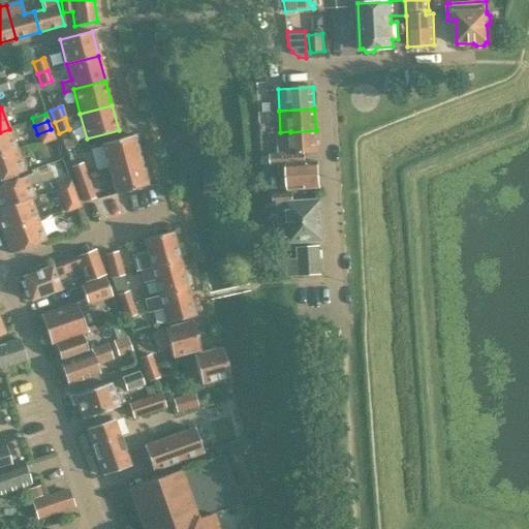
[(0,132),(0,156),(17,150),(9,129),(0,132)]
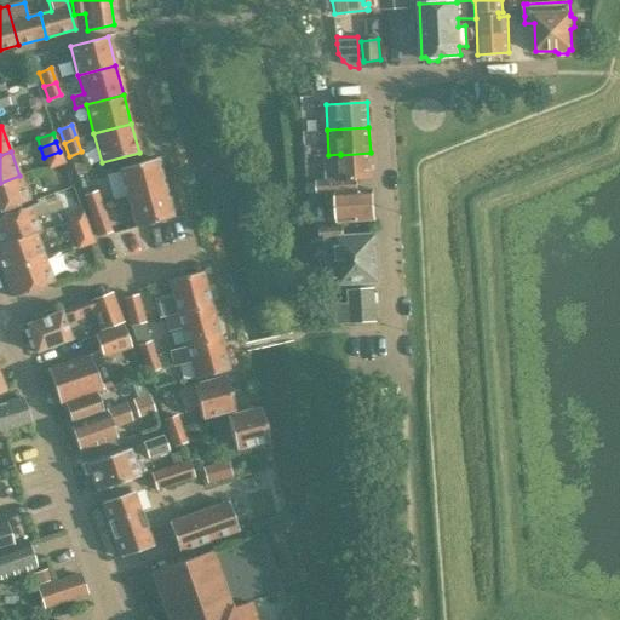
[(49,168),(64,164),(59,151),(44,158),(49,168)]
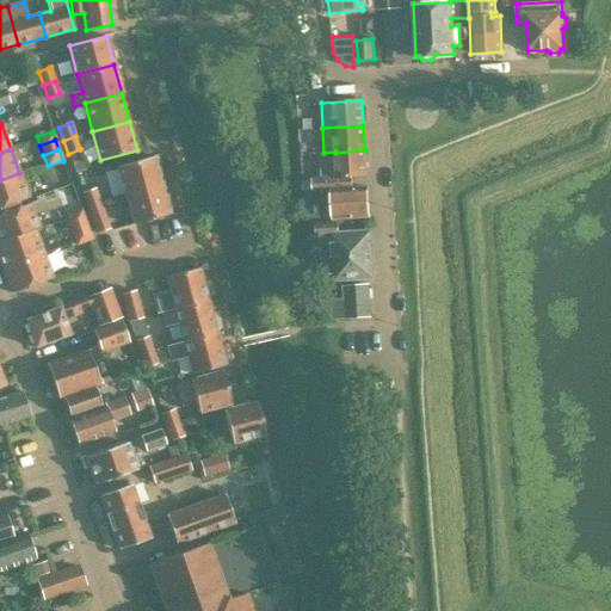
[(323,179),(313,180),(313,190),(323,190),(352,187),(352,184),(366,184),(365,150),(335,153),(335,152),(323,153),(316,153),(318,168),(322,168),(323,179)]
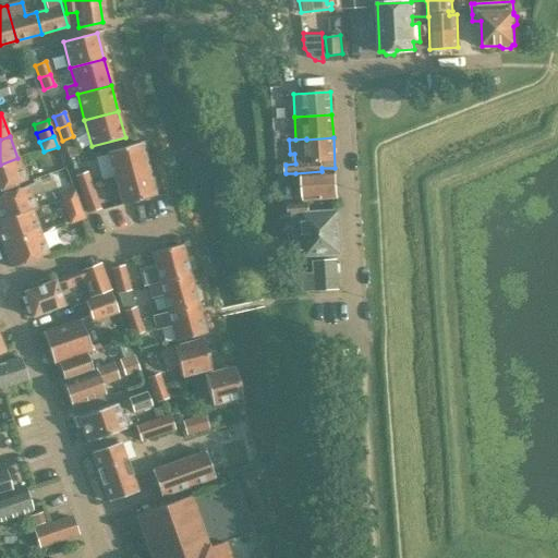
[(113,179),(147,169),(141,143),(107,152),(113,179)]
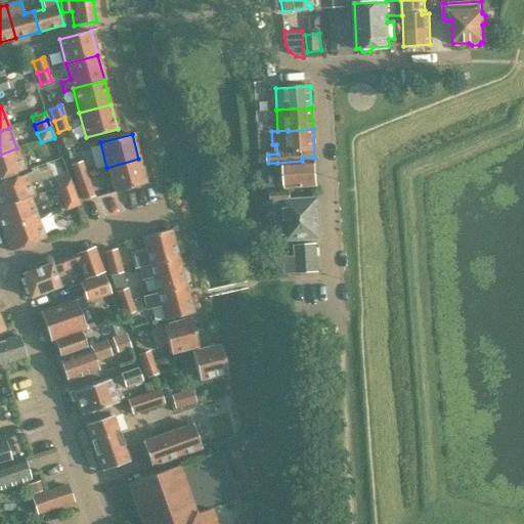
[(16,148),(0,155),(0,178),(25,170),(16,148)]
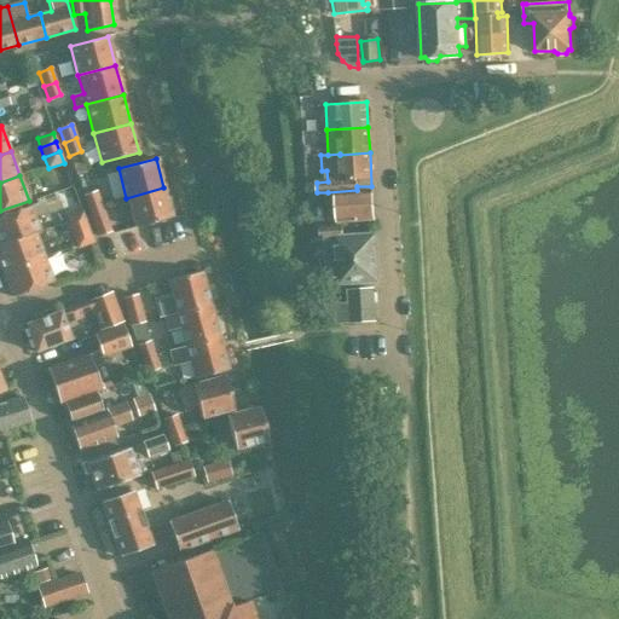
[(172,217),(163,187),(126,198),(134,227),(172,217)]
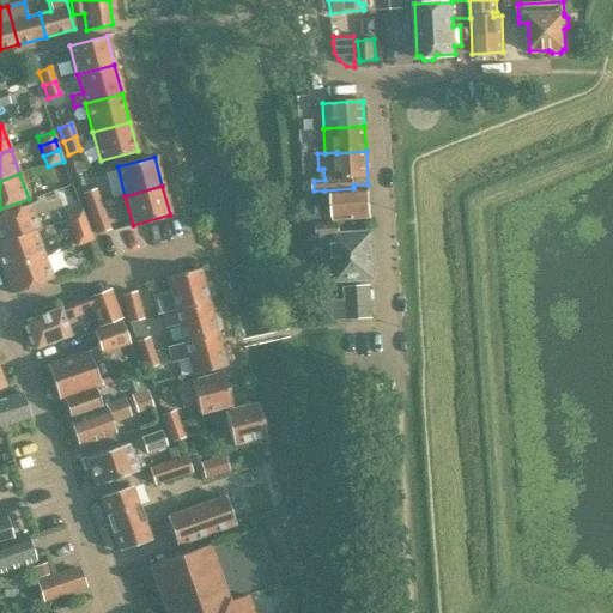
[(353,188),(325,190),(326,217),(334,217),(334,220),(370,218),(368,188),(354,189),(353,188)]
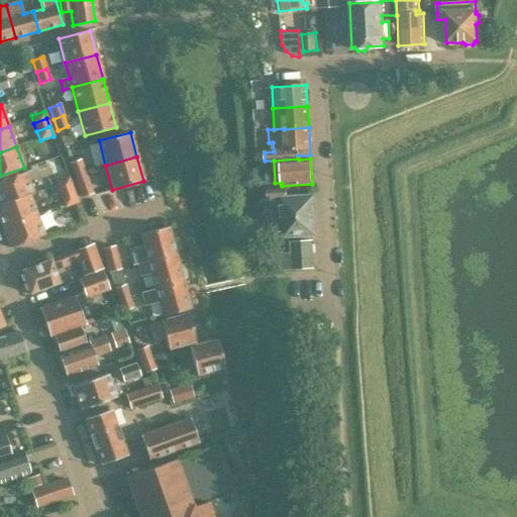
[(80,160),(70,164),(74,175),(84,171),(80,160)]
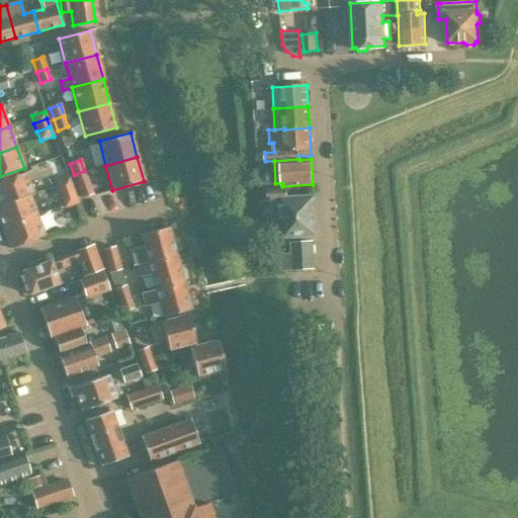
[(84,171),(74,175),(83,199),(92,196),(84,171)]
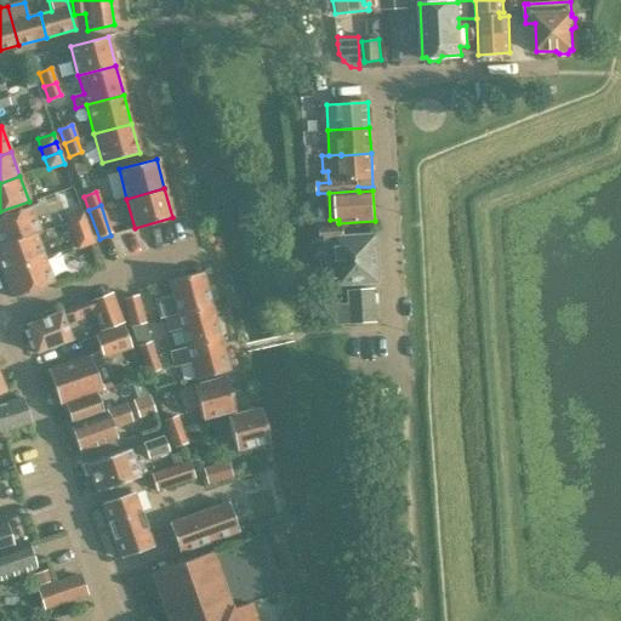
[(0,245),(35,234),(40,232),(30,206),(0,217),(0,245)]
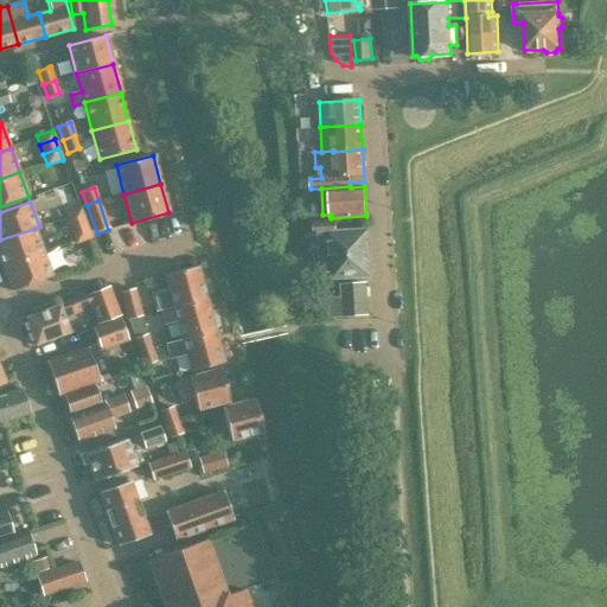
[(80,209),(65,213),(69,224),(84,218),(80,209)]
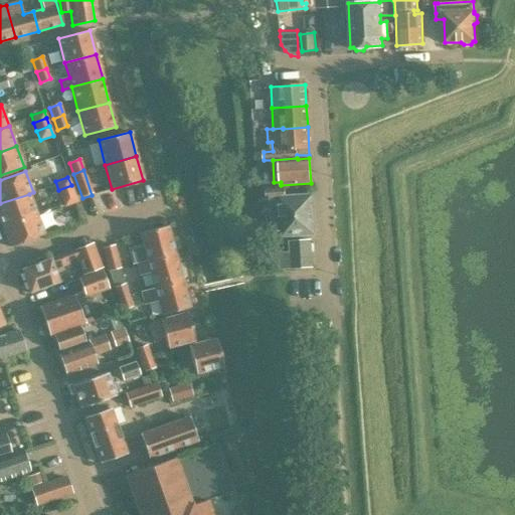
[(71,185),(58,190),(61,198),(74,194),(71,185)]
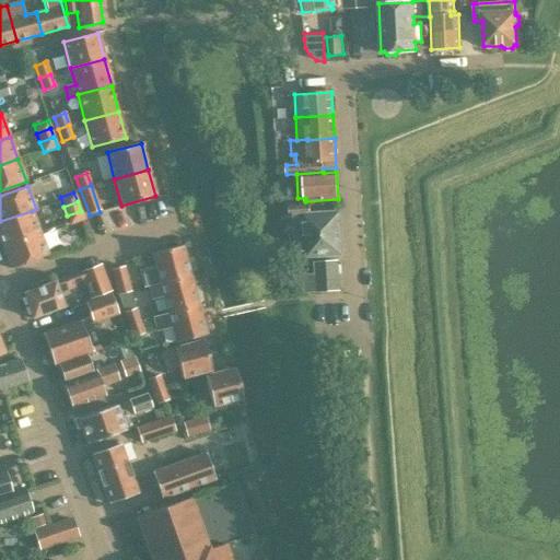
[(288,206),(289,216),(310,214),(310,203),(288,206)]
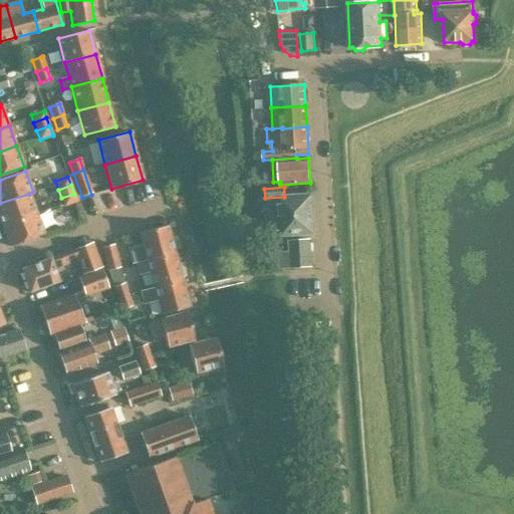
[(36,214),(29,194),(0,203),(0,219),(2,226),(36,214)]
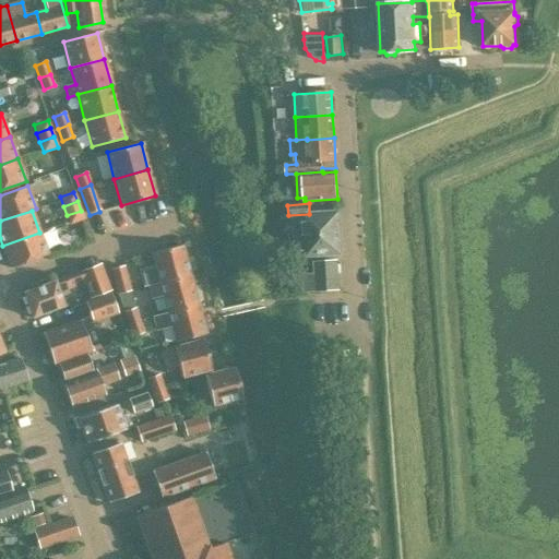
[(81,211),(67,215),(70,224),(83,219),(81,211)]
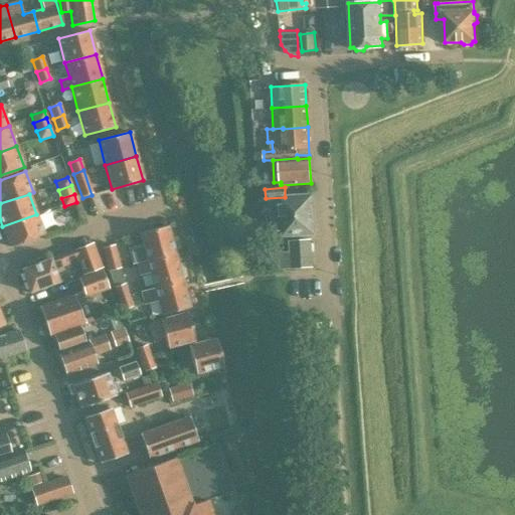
[(312,195),(272,199),(273,214),(281,213),(282,220),(278,221),(279,236),(304,234),(303,229),(314,228),(312,195)]
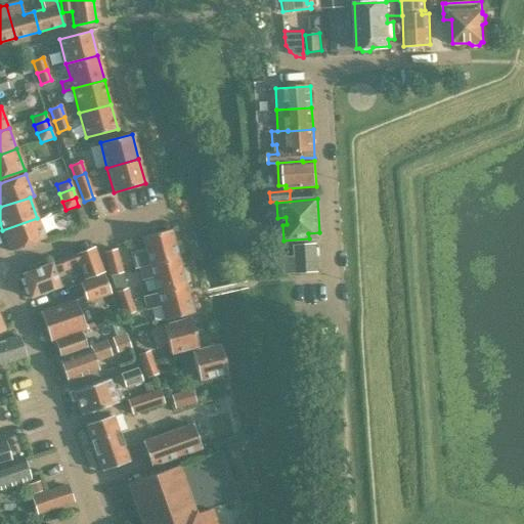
[(37,218),(2,230),(10,252),(45,238),(37,218)]
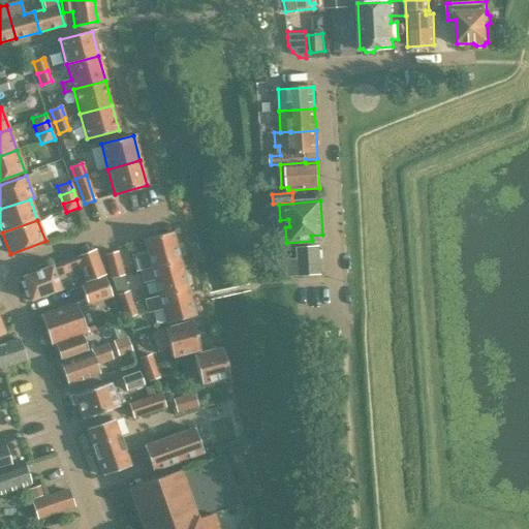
[(146,249),(132,253),(137,272),(139,272),(151,269),(180,260),(172,232),(143,240),(146,249)]
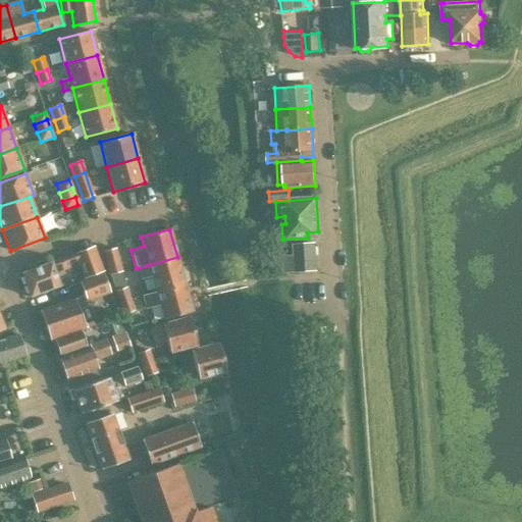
[(295,271),(309,270),(316,270),(315,244),(294,246),(295,271)]
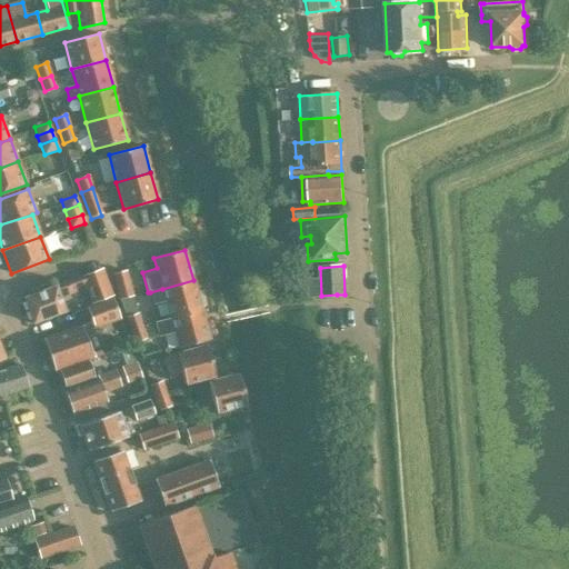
[(91,303),(112,296),(101,269),(81,277),(91,303)]
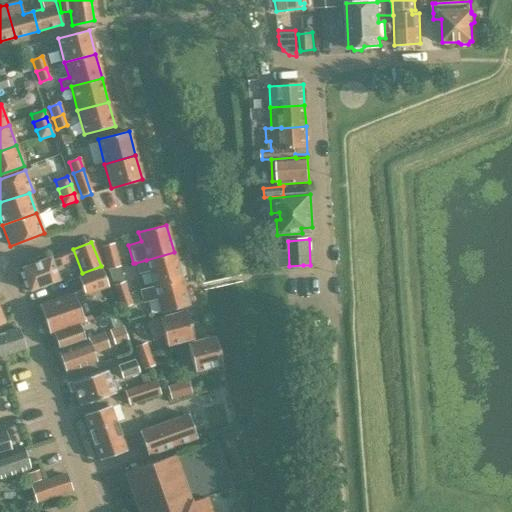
[(108,270),(119,267),(113,244),(101,247),(108,270)]
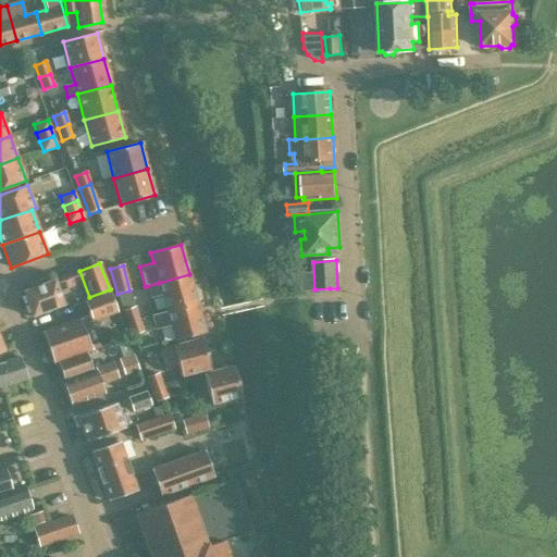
[(58,292),(79,284),(75,273),(23,293),(32,317),(62,305),(58,292)]
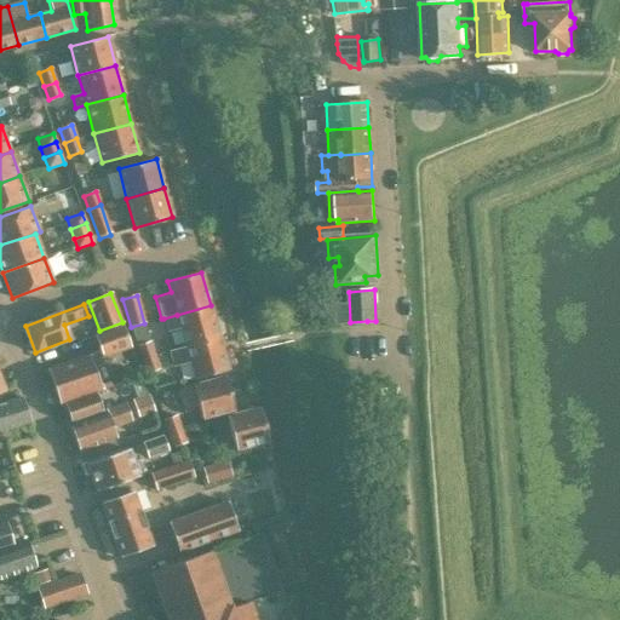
[(177,315),(164,319),(167,332),(181,328),(185,348),(219,338),(211,305),(177,315)]
